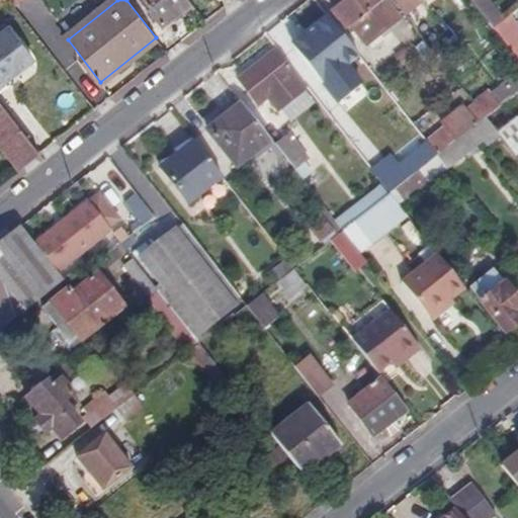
[(189,0),(147,0),(164,21),(189,0)]
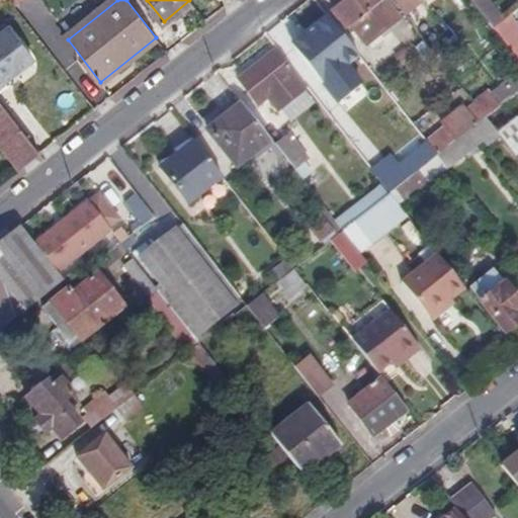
[(392,4),(397,0),(345,0),(334,9),(348,26),(352,23),(367,44),(402,16),(392,4)]
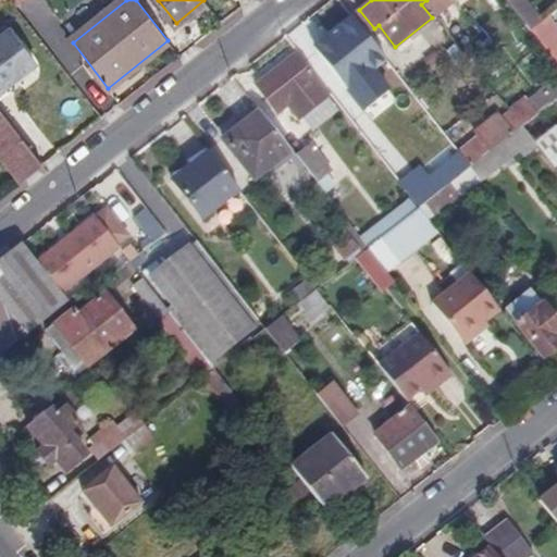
[(431,0),(432,1),(441,12),(455,1),(454,0),(431,0)]
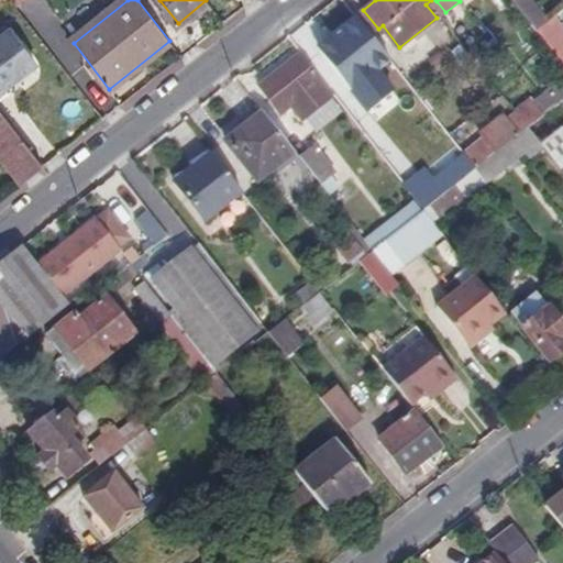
[(515,0),(538,29),(550,19),(534,0),(515,0)]
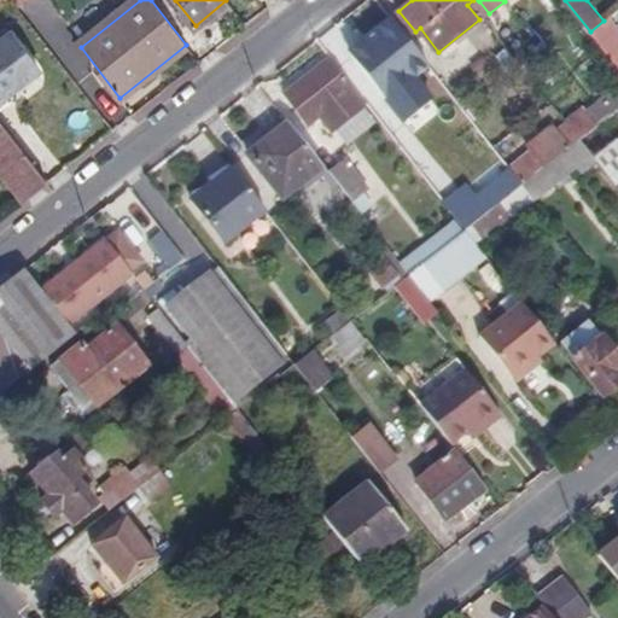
[(617,66),(617,34),(606,19),(604,21),(590,31),(617,66)]
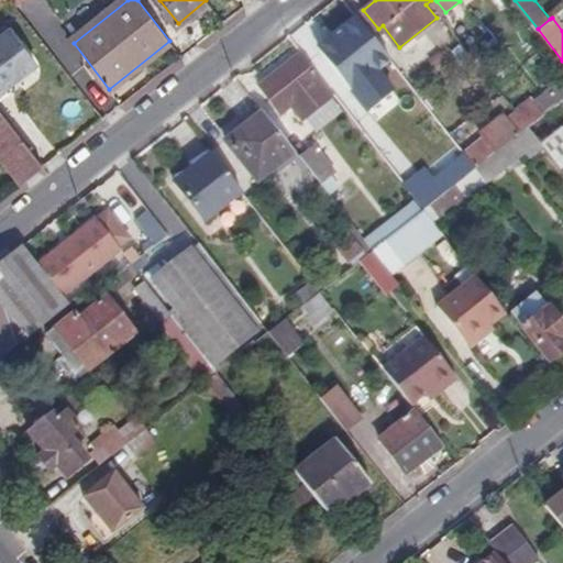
[(0,37),(0,90),(35,63),(10,30),(0,37)]
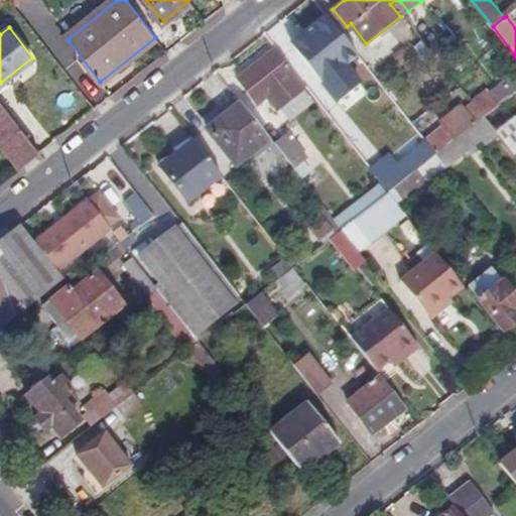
[(300,42),(283,56),(300,78),(317,63),(300,42)]
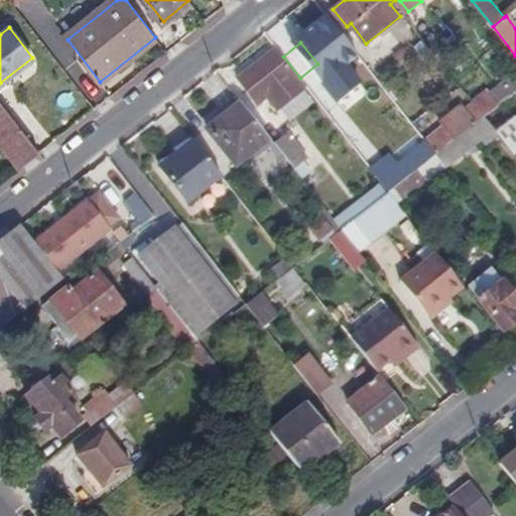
[(283,56),(280,52),(242,83),(259,103),(267,96),(279,111),(282,109),(290,119),(313,100),(305,90),(308,88),(305,84),(300,78),(283,56)]
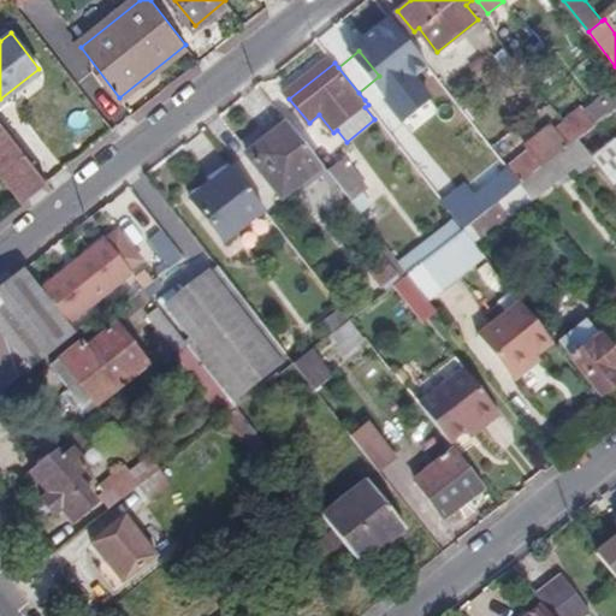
[(386,84),(379,76),(359,93),(365,100),(386,84)]
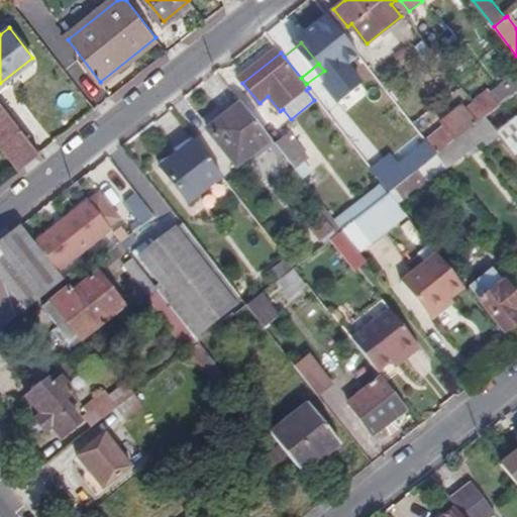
[(486,115),(516,91),(516,69),(490,90),(488,88),(473,99),(476,102),(486,115)]
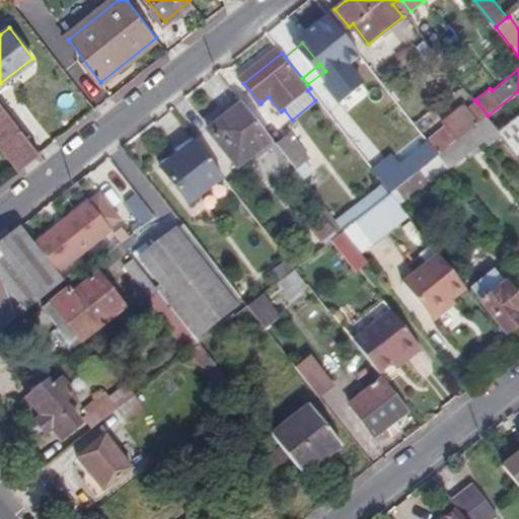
[(518,155),(518,91),(488,116),(502,134),(518,155)]
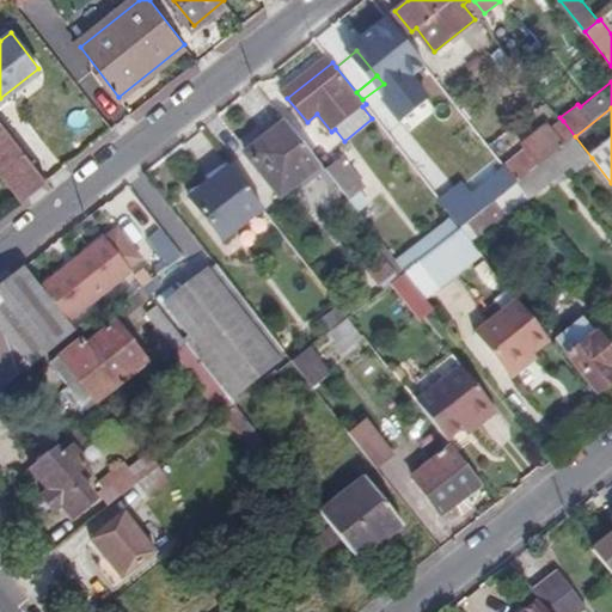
[(461,226),(519,181),(507,166),(463,109),(445,122),(471,155),(452,171),(467,193),(460,197),(458,194),(445,204),(454,216),(461,226)]
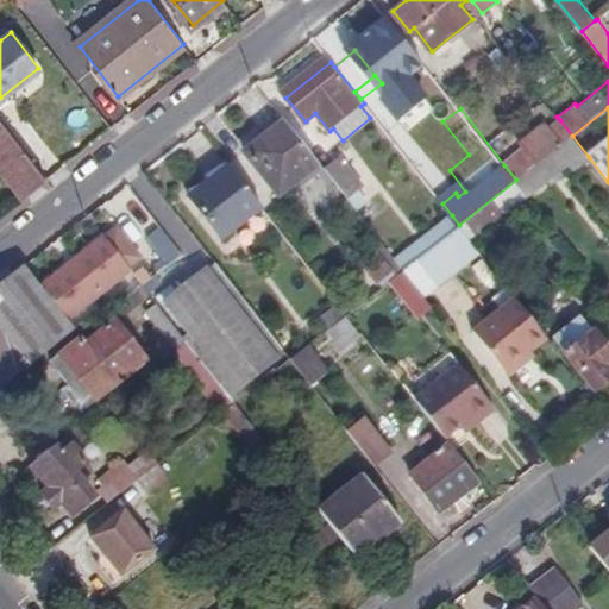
[(0,119),(0,168),(24,198),(49,177),(1,118),(0,119)]
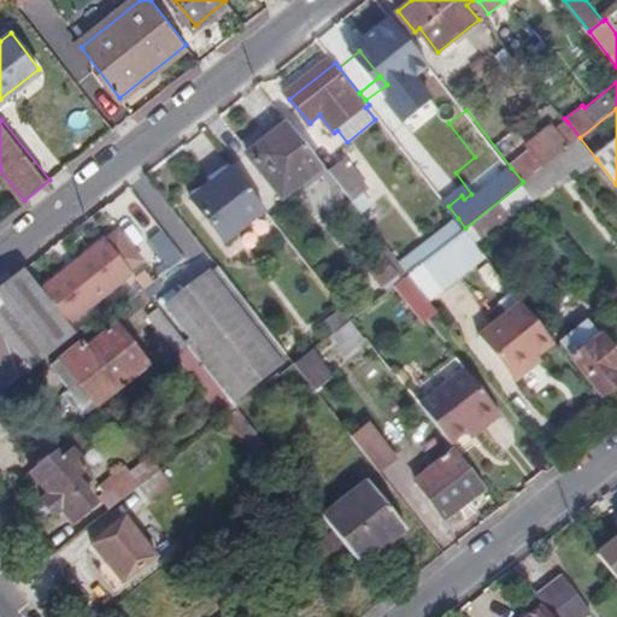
[(324,164),(291,122),(252,152),(287,194),(324,164)]
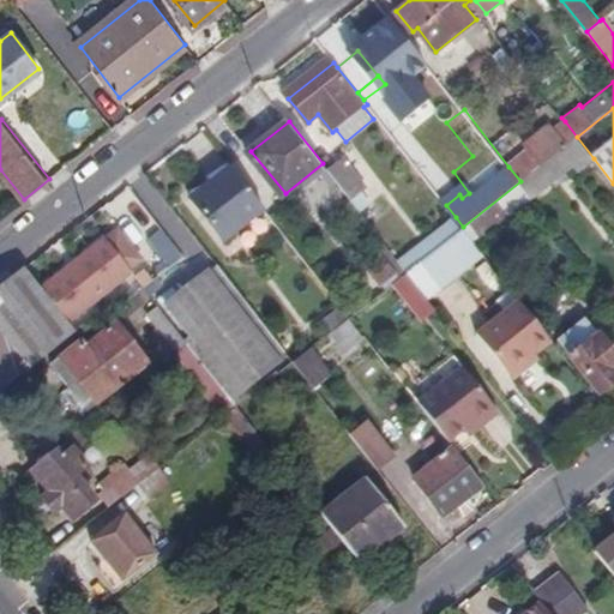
[(521,181),(577,137),(565,121),(554,130),(552,126),(528,146),(530,150),(509,167),(521,181)]
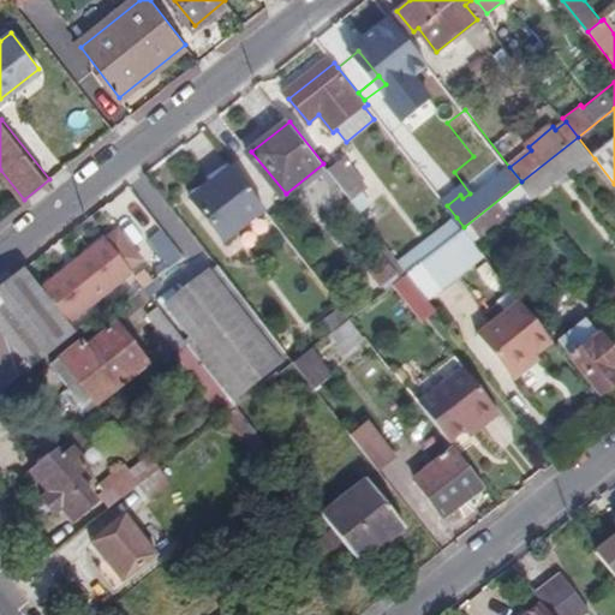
[(580,169),(595,159),(578,137),(521,181),(532,195),(573,162),(580,169)]
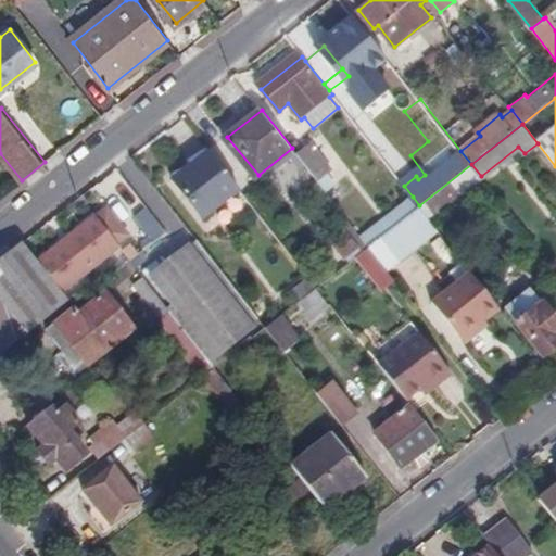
[(310,140),(294,151),(315,177),(329,165),(310,140)]
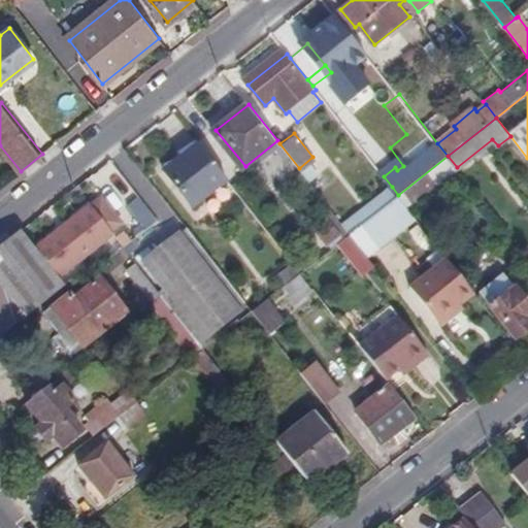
[(230,179),(201,143),(168,170),(196,206),(230,179)]
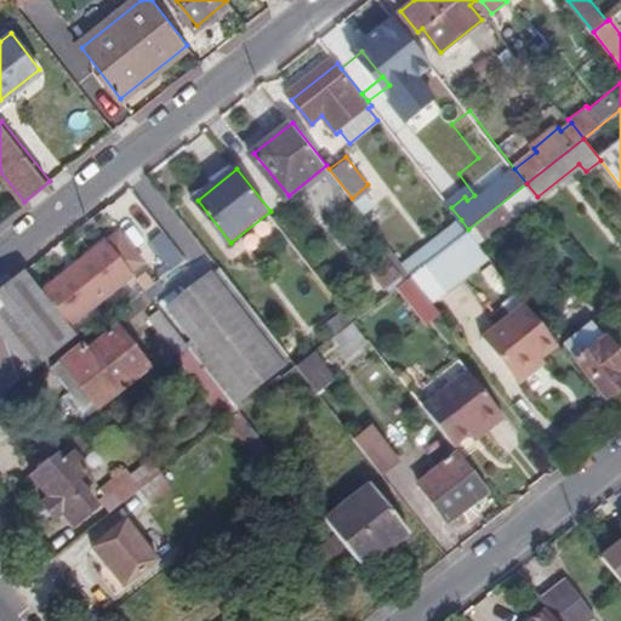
[(479,243),(537,197),(527,183),(468,229),(479,243)]
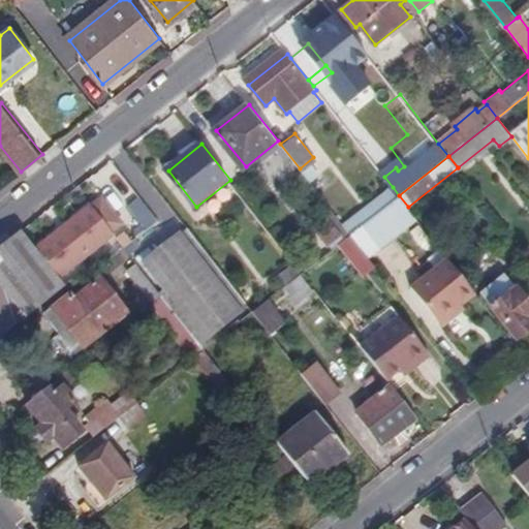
[(364,223),(399,195),(393,187),(354,217),(361,226),(364,223)]
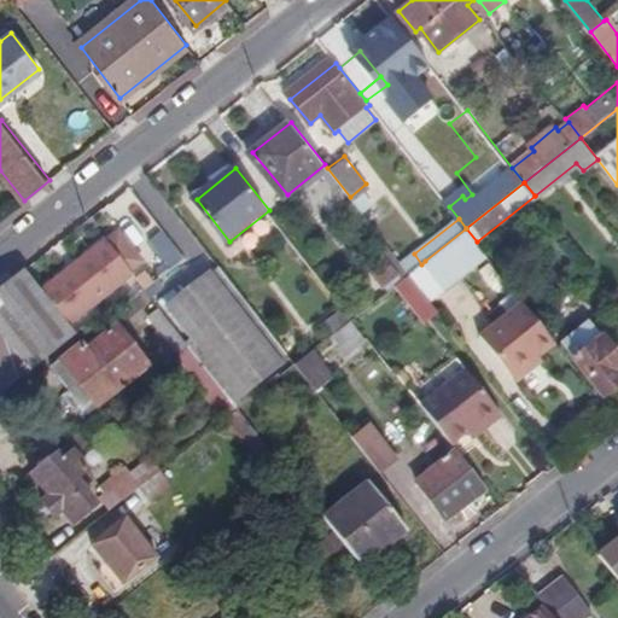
[(487,255),(477,242),(466,228),(425,261),(445,287),(487,255)]
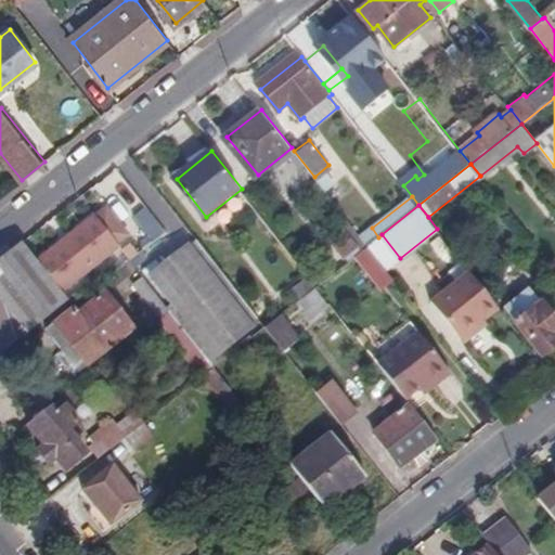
[(129,216),(150,242),(160,232),(141,207),(129,216)]
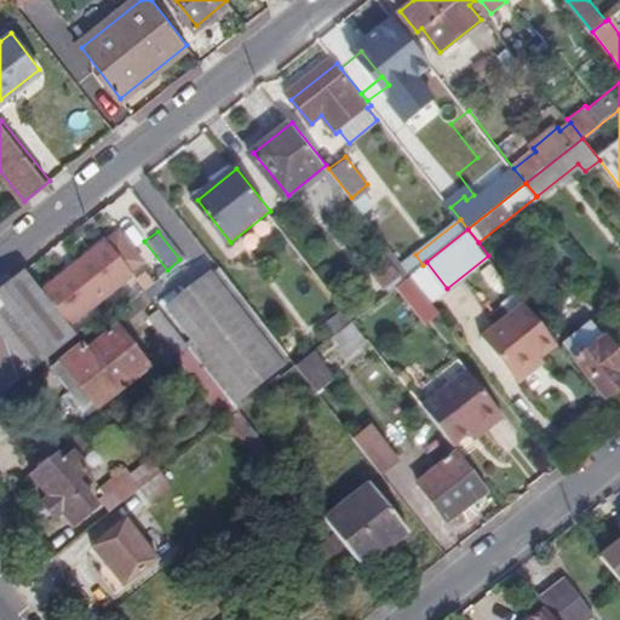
[(120,233),(45,294),(68,322),(69,322),(133,271),(131,268),(142,260),(120,233)]
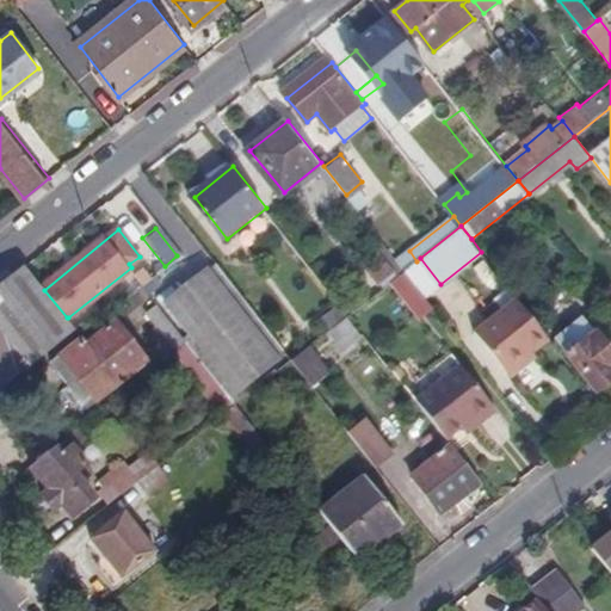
[(400,275),(406,270),(381,238),(375,242),(378,248),(395,269),(400,275)]
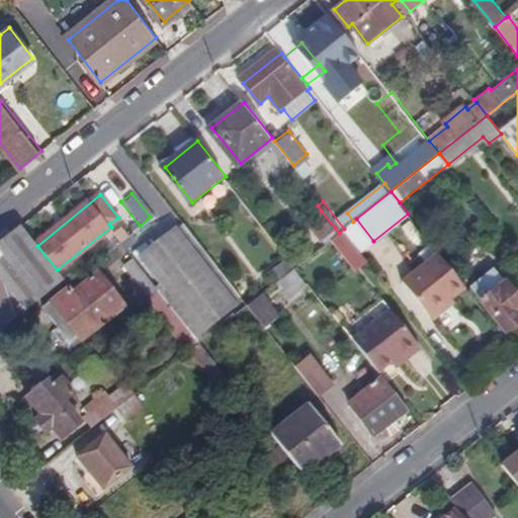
[(323,238),(335,228),(321,210),(309,220),(323,238)]
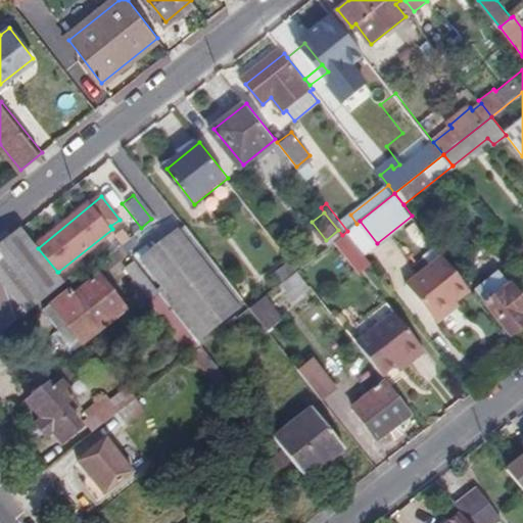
[(377,243),(360,221),(357,224),(347,231),(365,252),(377,243)]
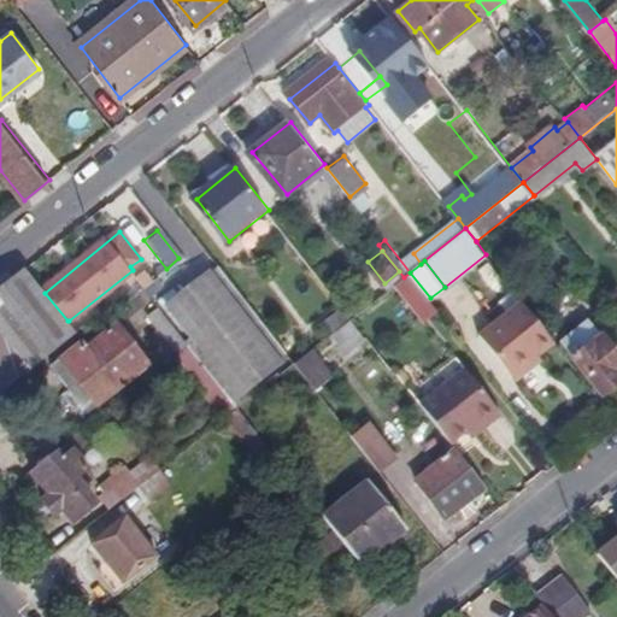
[(288,350),(222,265),(210,275),(276,359),(288,350)]
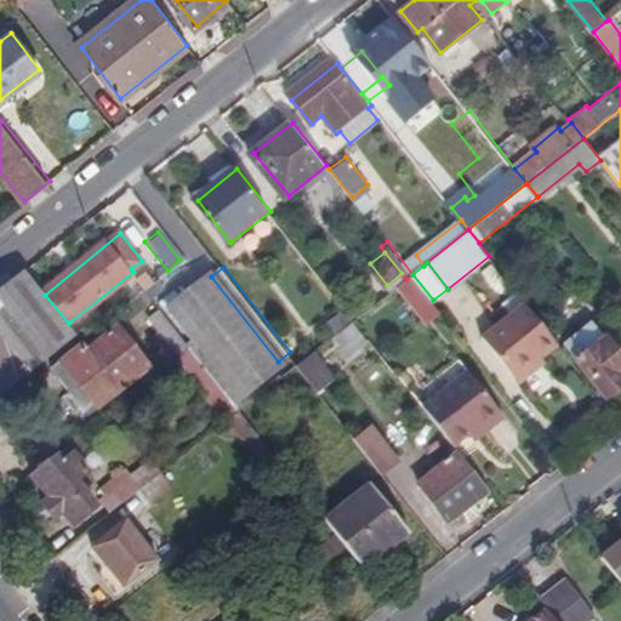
[(0,392),(77,332),(69,323),(68,323),(45,295),(26,271),(0,290),(0,392)]
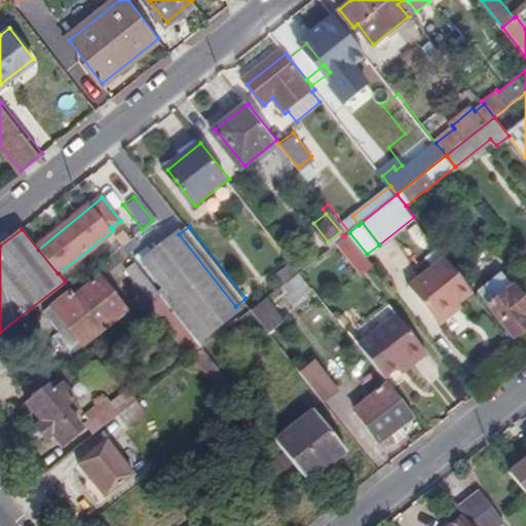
[(361,273),(374,263),(367,254),(349,232),(344,236),(336,242),(361,273)]
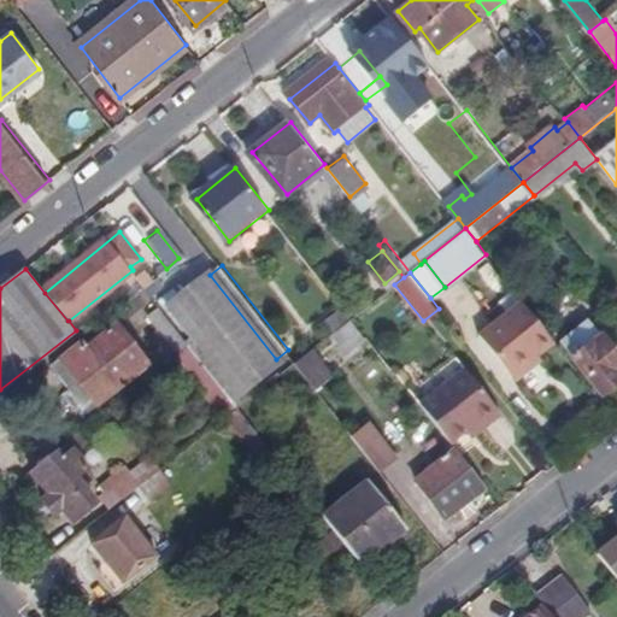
[(276,359),(210,275),(176,300),(200,331),(188,340),(192,344),(231,395),(276,359)]
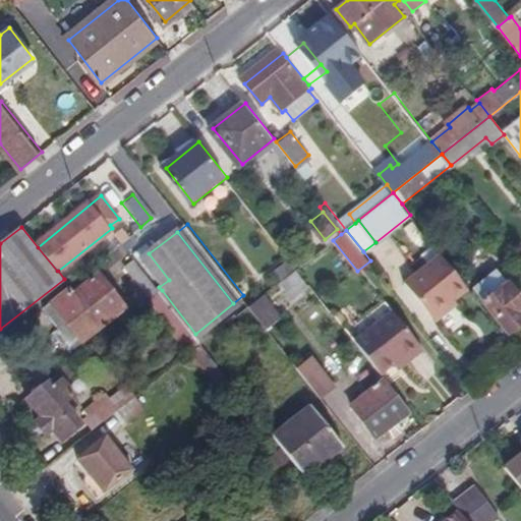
[(301,257),(312,249),(302,237),(291,245),(301,257)]
